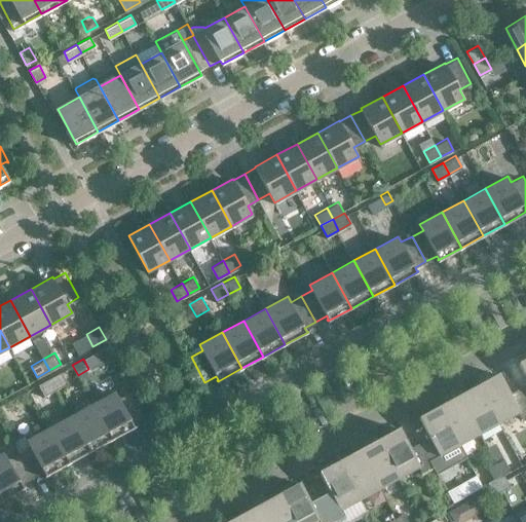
[(62,371),(49,377),(55,388),(68,382),(62,371)]
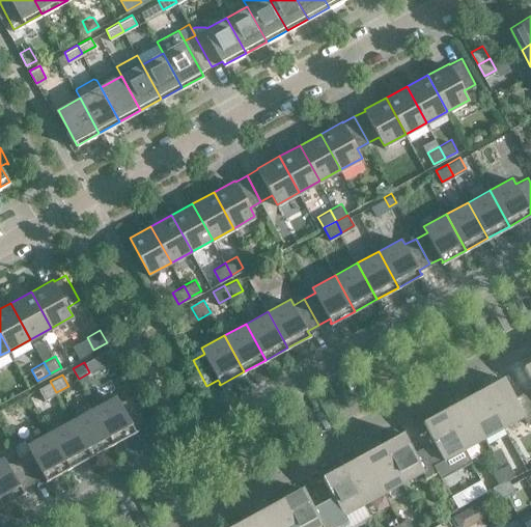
[(503,376),(482,387),(503,425),(523,415),(526,421),(530,418),(530,404),(524,390),(513,395),(503,376)]
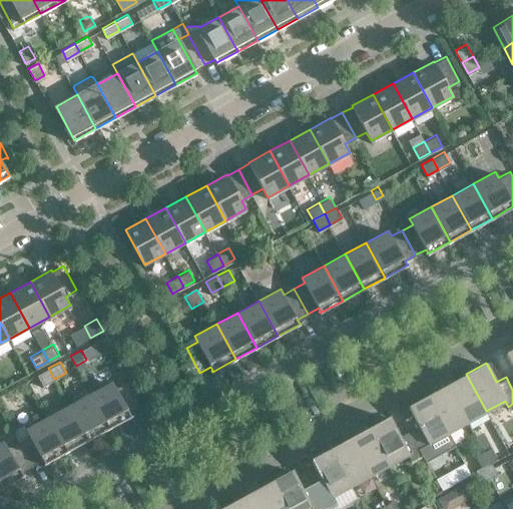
[(54,379),(48,368),(37,374),(43,385),(54,379)]
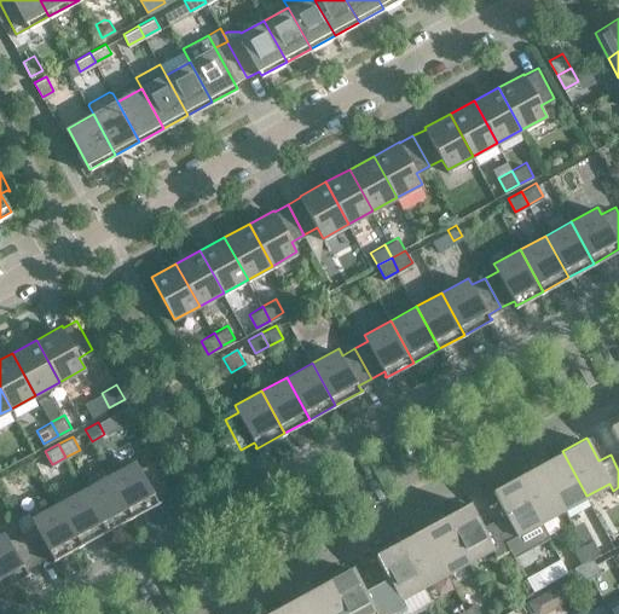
[(586,496),(562,451),(539,463),(563,508),(586,496)]
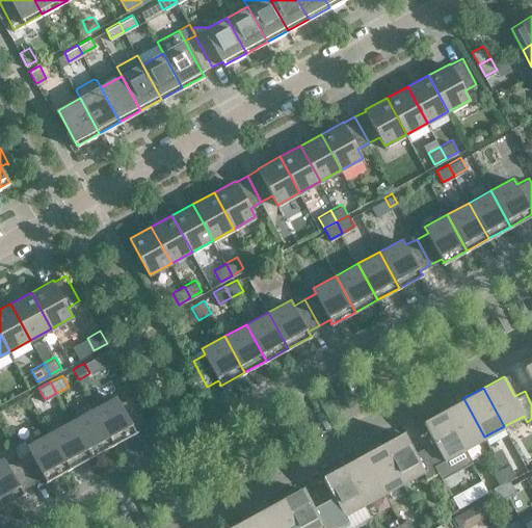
[(115,395),(94,407),(113,444),(137,431),(136,430),(135,430),(133,427),(144,421),(131,395),(120,401),(115,395)]
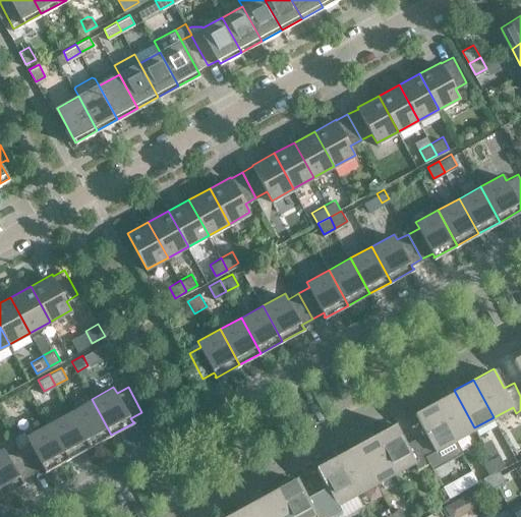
[(474,427),(454,390),(435,401),(455,439),(474,427)]
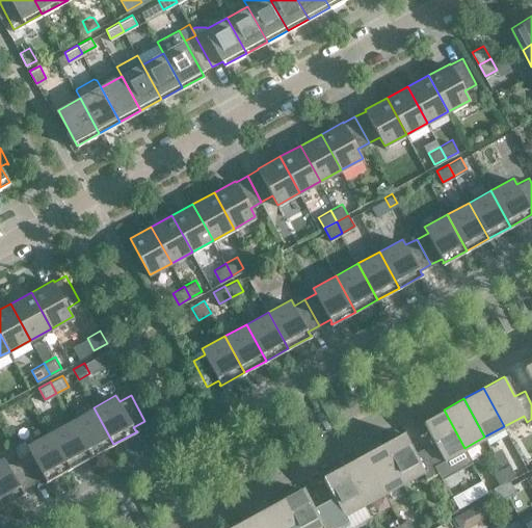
[(113,444),(94,407),(71,420),(91,456),(113,444)]
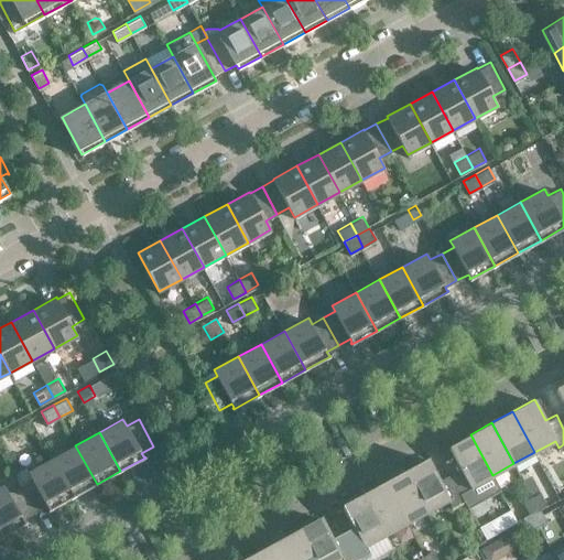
[(492,475),(470,434),(448,445),(461,467),(449,473),(464,499),(476,493),(472,486),(492,475)]
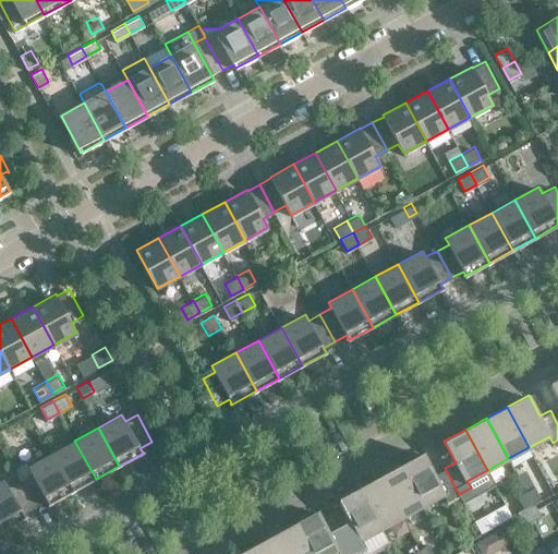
[(96,479),(74,441),(51,453),(72,491),(96,479)]
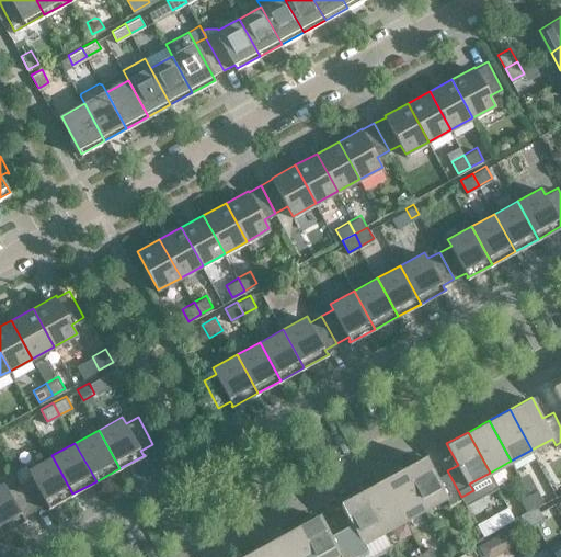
[(72,493),(52,455),(29,468),(32,475),(20,481),(34,509),(46,502),(48,506),(47,507),(47,508),(72,493)]
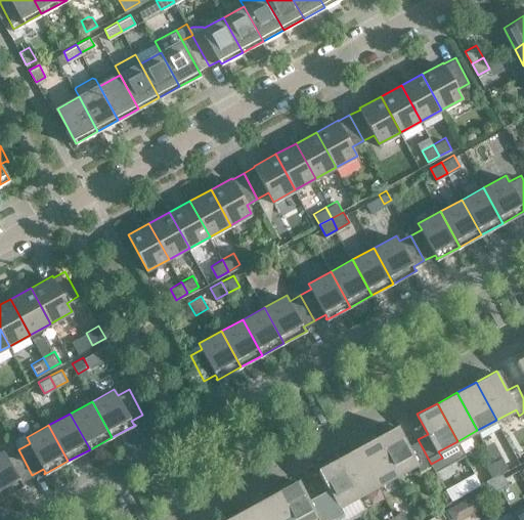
[(397,425),(377,436),(397,474),(417,464),(420,470),(431,464),(418,439),(407,444),(397,425)]
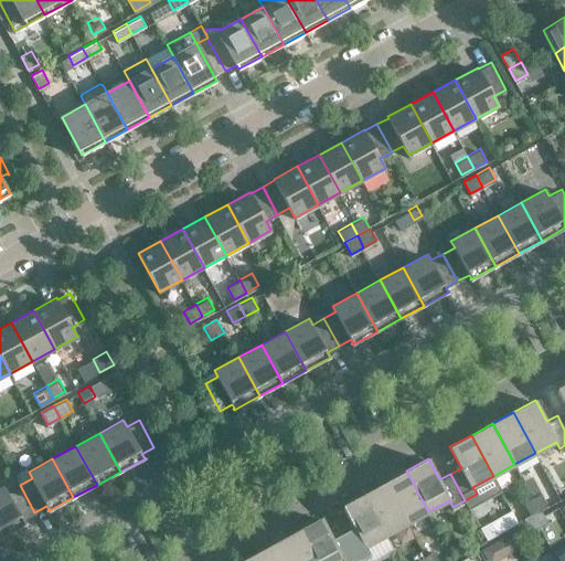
[(428,511),(406,470),(385,482),(407,522),(428,511)]
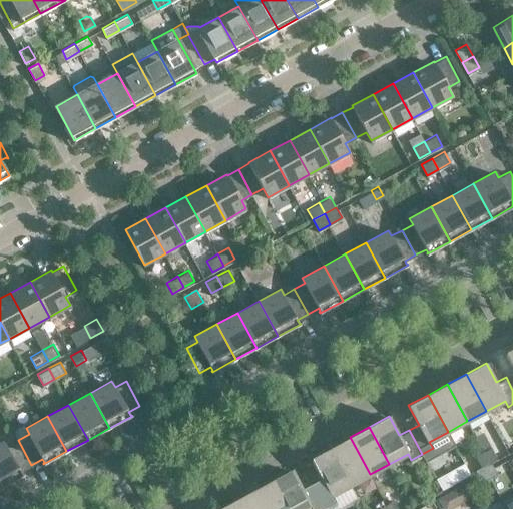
[(370,474),(350,437),(331,448),(351,485),(370,474)]
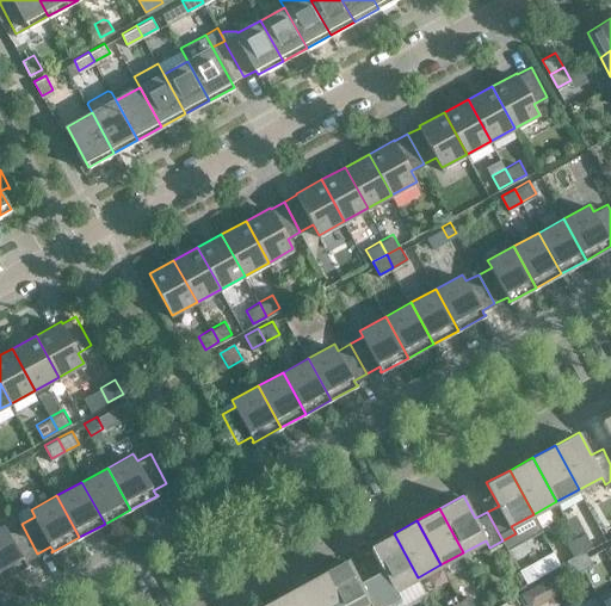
[(37,554),(22,524),(7,531),(4,525),(0,526),(0,576),(2,581),(29,564),(28,563),(26,564),(25,561),(37,554)]
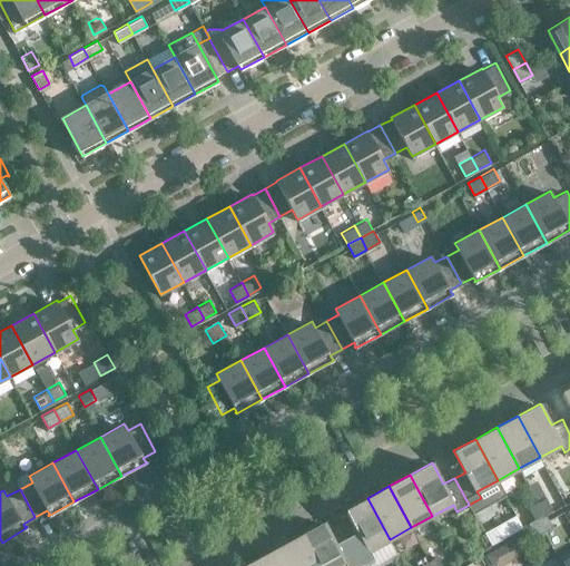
[(546,496),(537,500),(543,514),(552,509),(546,496)]
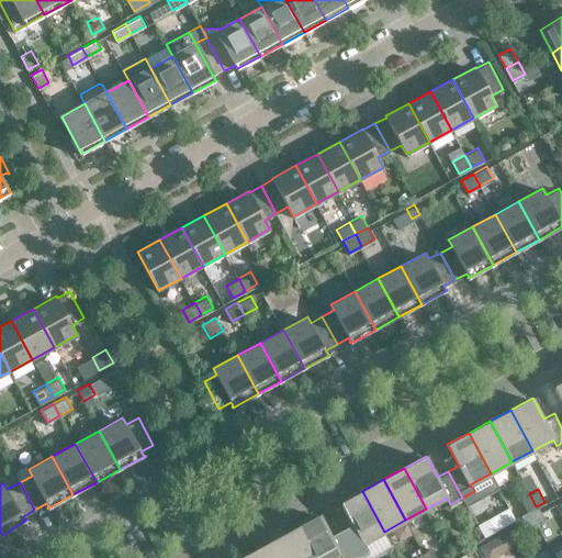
[(384,532),(362,491),(340,502),(352,524),(341,529),(356,556),(368,549),(364,543),(384,532)]
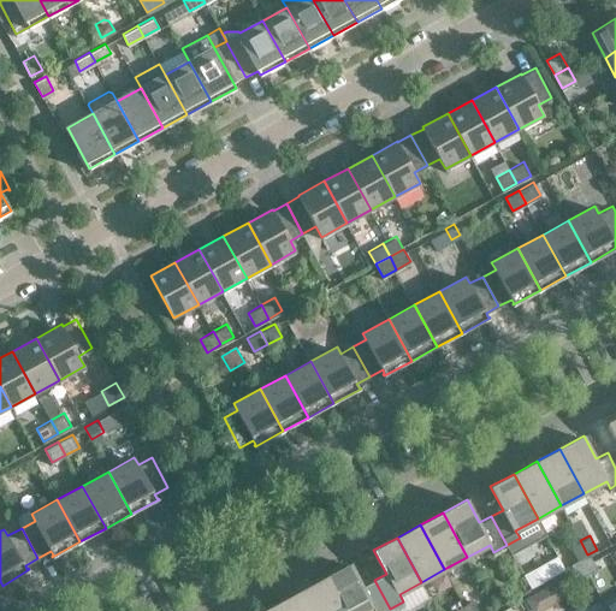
[(587,555),(580,540),(570,546),(579,561),(587,555)]
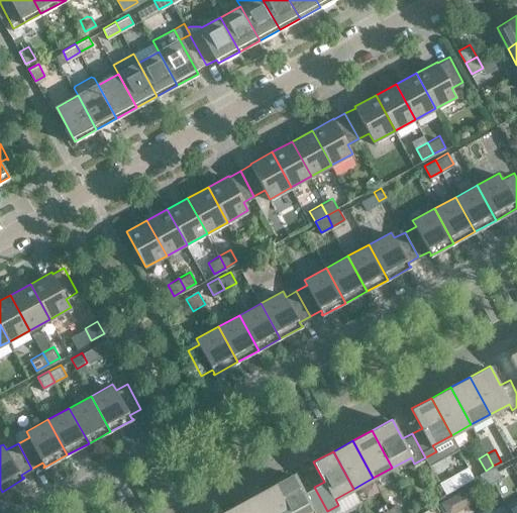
[(498,471),(490,475),(497,487),(505,483),(498,471)]
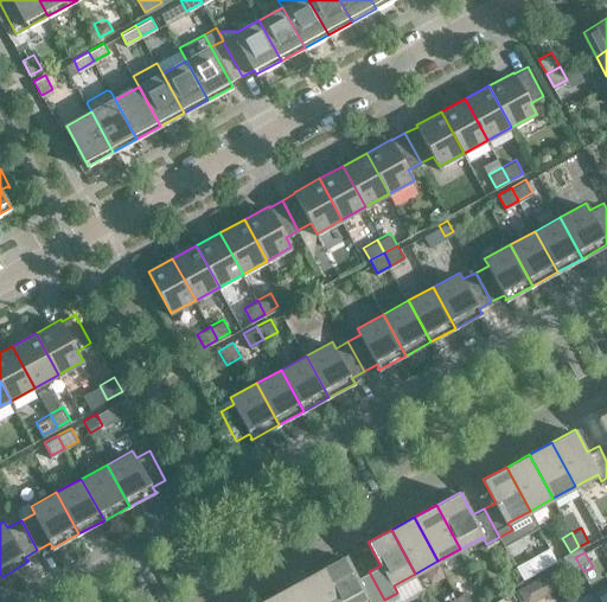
[(345,555),(321,568),(339,601),(362,601),(368,600),(369,601),(379,601),(384,600),(369,571),(357,577),(345,555)]
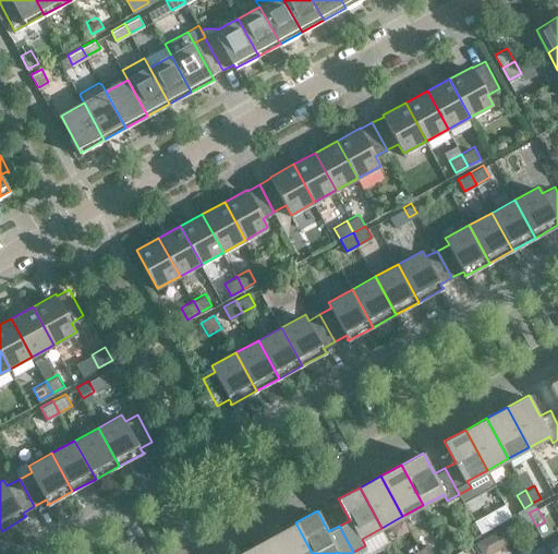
[(536,526),(529,513),(520,517),(528,530),(536,526)]
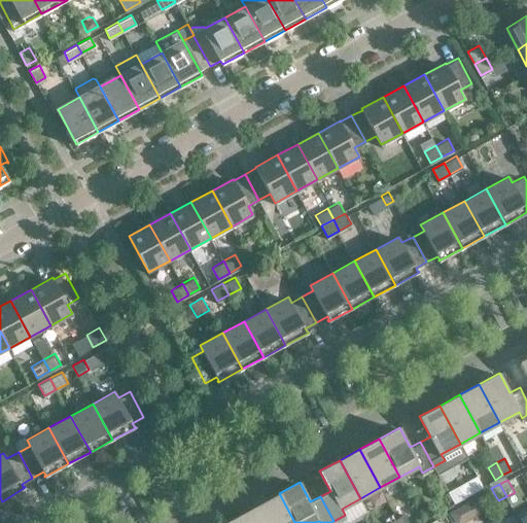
[(294,522),(279,493),(259,503),(270,522),(294,522)]
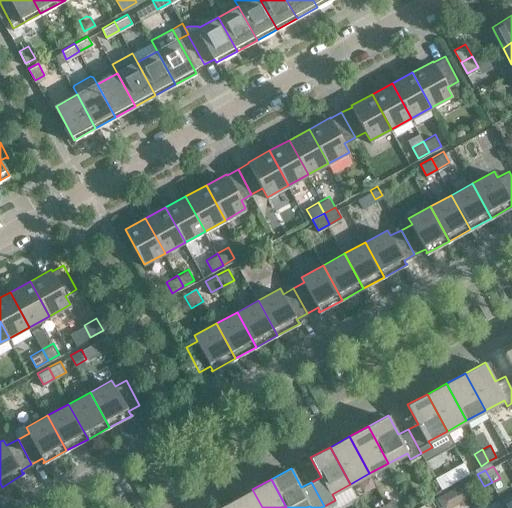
[(456,500),(461,501),(471,496),(464,482),(450,489),(456,500)]
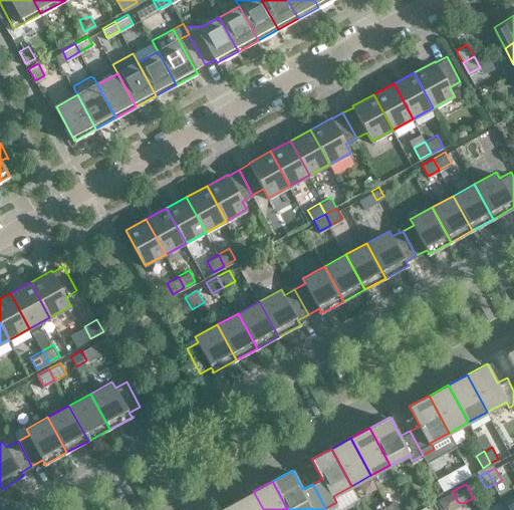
[(263,509),(253,491),(234,501),(238,509),(263,509)]
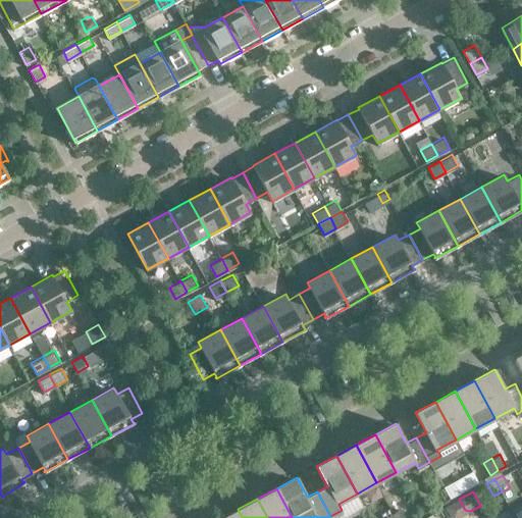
[(406,517),(401,508),(393,512),(396,517),(406,517)]
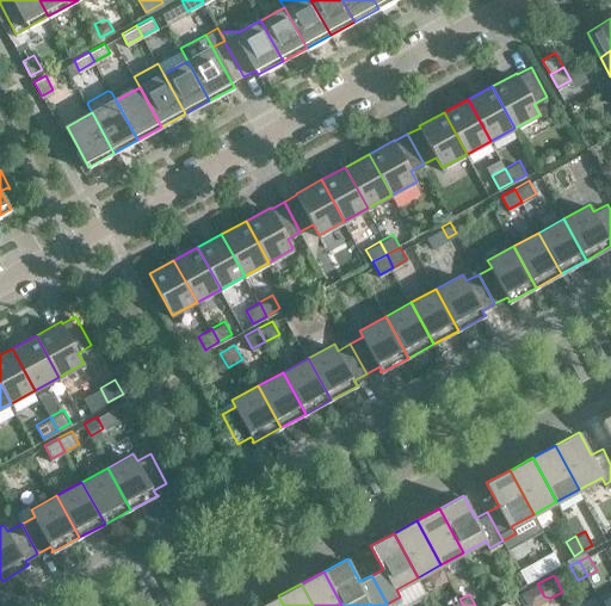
[(283,605),(278,595),(259,605),(283,605)]
